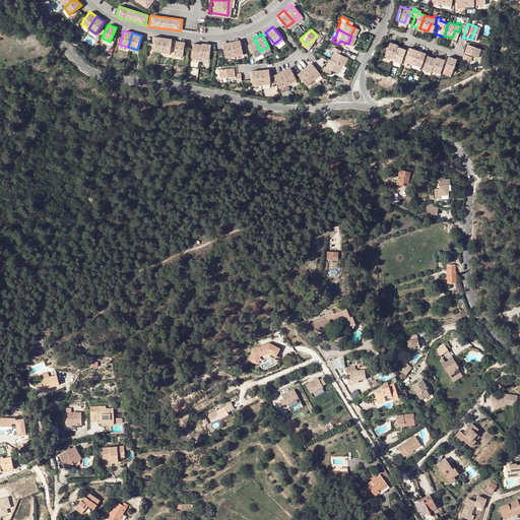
[(163,37),(153,36),(151,50),(160,51),(163,37)]
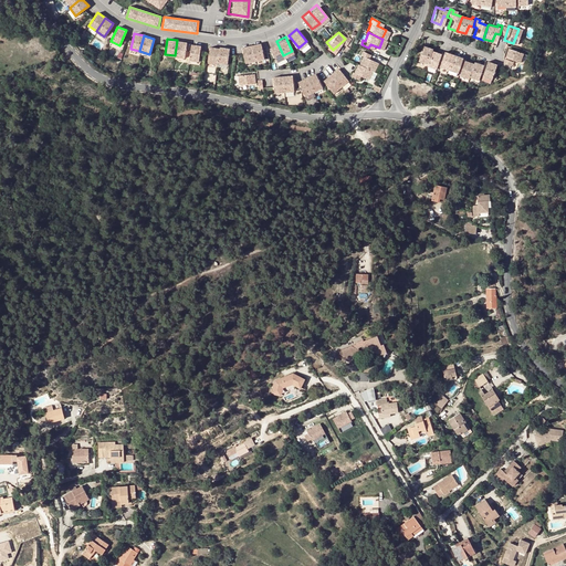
[(186,41),(177,40),(175,55),(184,58),(186,41)]
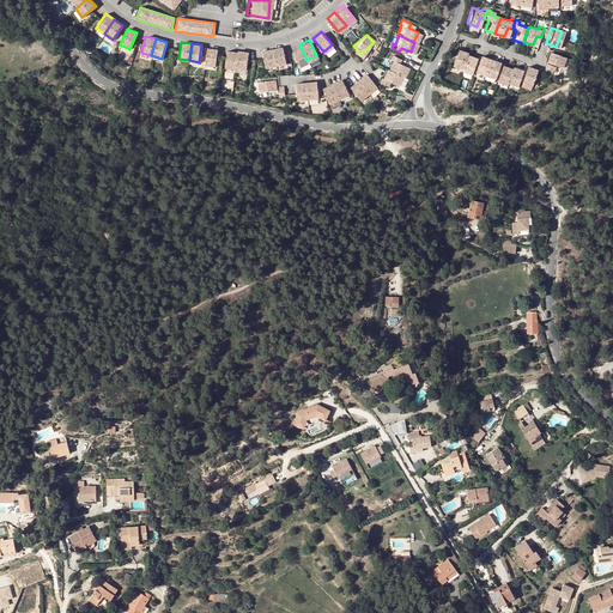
[(280,44),(269,47),(273,64),(284,61),(280,44)]
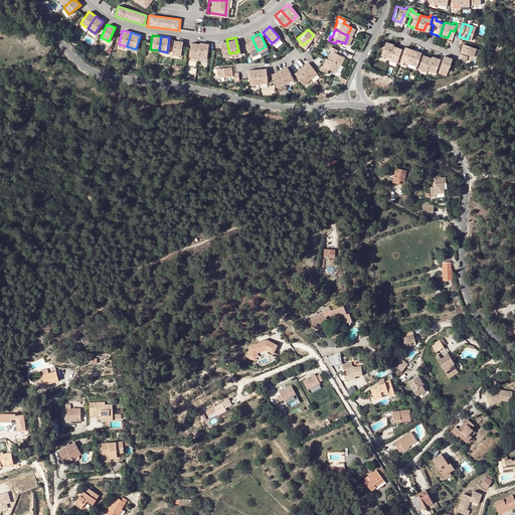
[(251,37),(243,41),(249,54),(258,50),(251,37)]
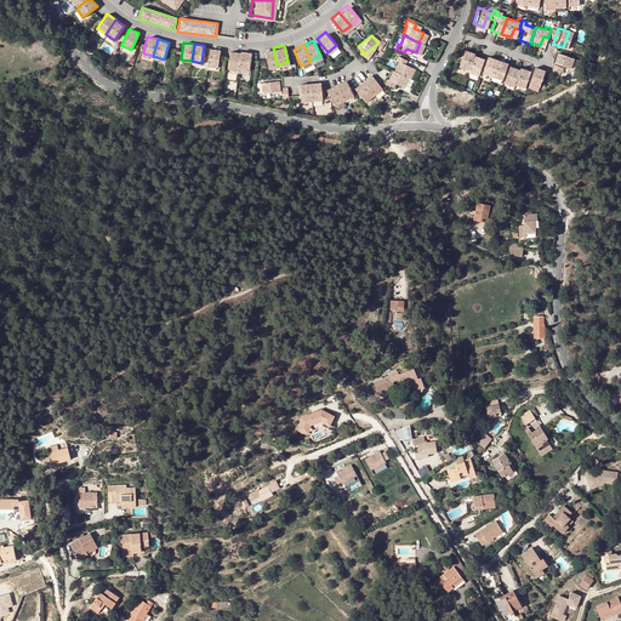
[(218,47),(209,46),(206,63),(216,64),(218,47)]
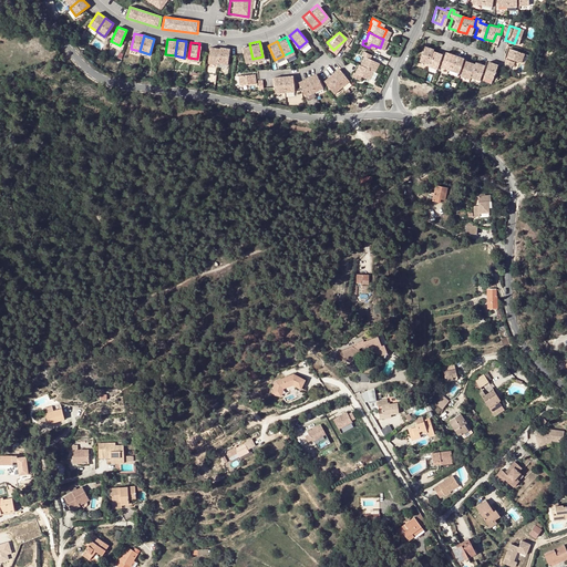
[(249,43),(240,45),(243,61),(253,59),(249,43)]
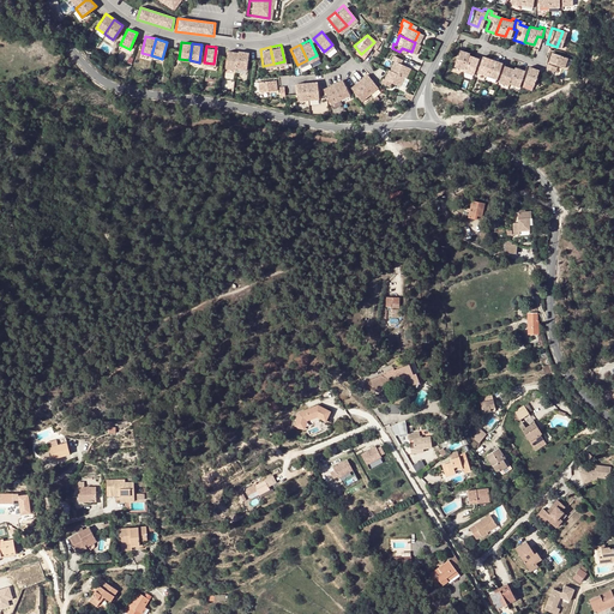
[(236,50),(227,48),(223,66),(234,67),(234,66),(236,50)]
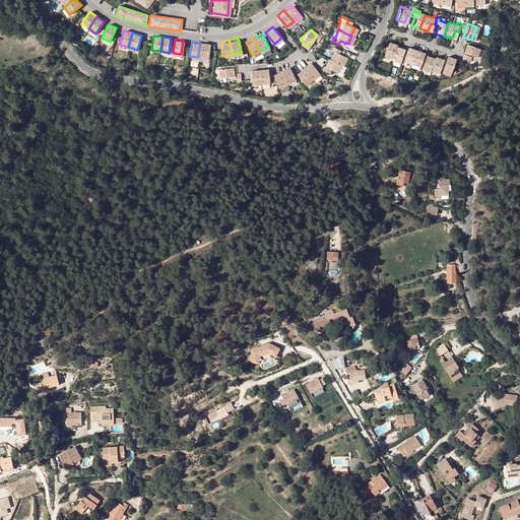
[(209,43),(200,41),(200,43),(198,56),(207,57),(209,43)]
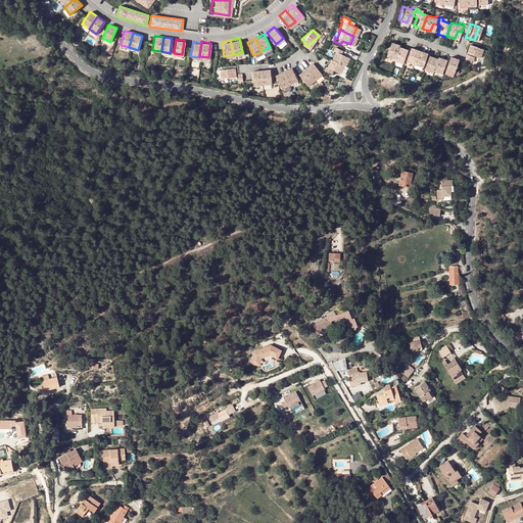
[(396,44),(387,41),(383,54),(391,57),(395,45),(396,44)]
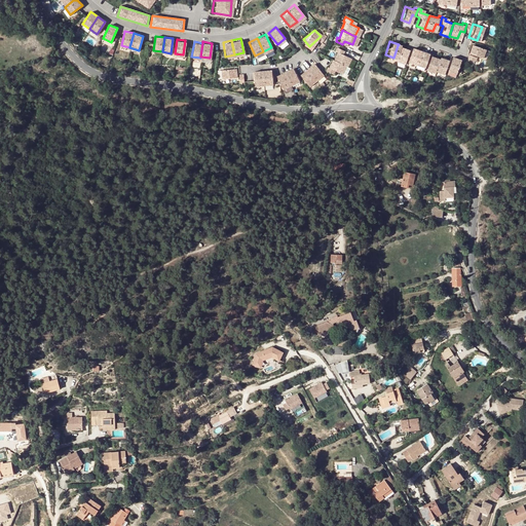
[(468,43),(465,51),(479,55),(482,47),(468,43)]
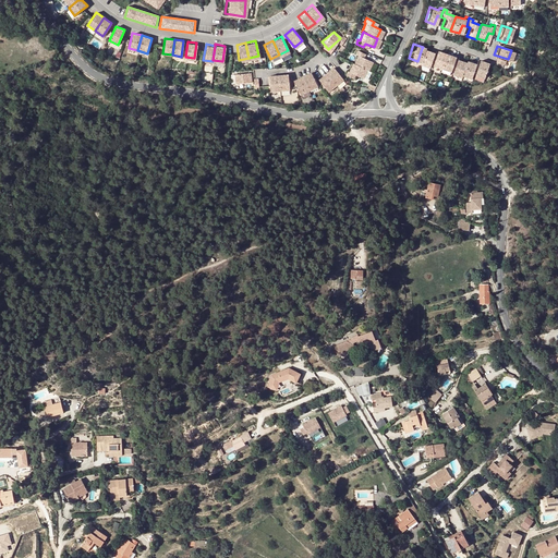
[(352,52),(354,53),(351,62),(364,68),(365,69),(370,60),(360,56),(362,51),(354,48),(352,52)]
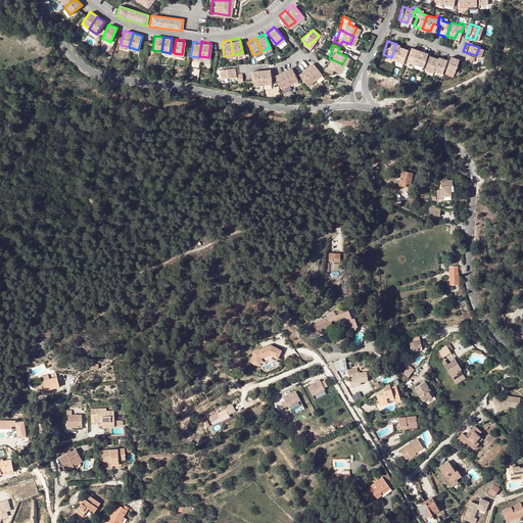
[(403,48),(395,45),(391,57),(391,58),(399,62),(403,48)]
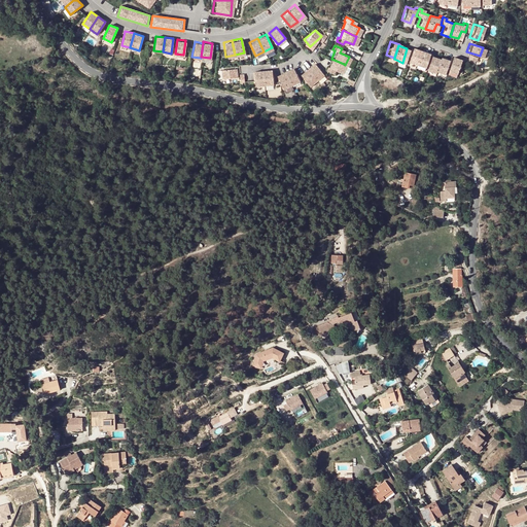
[(419,49),(411,46),(406,60),(414,63),(419,49)]
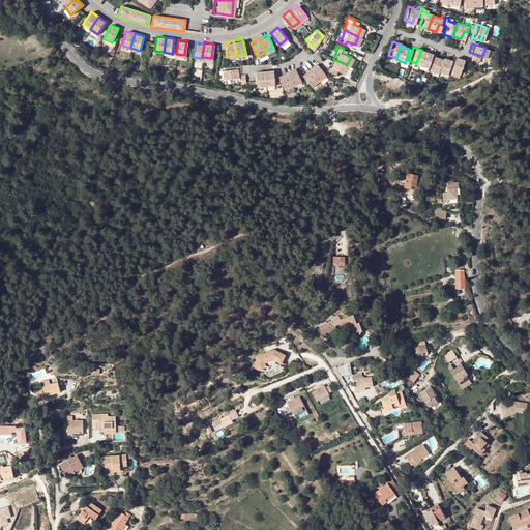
[(430,53),(421,50),(416,63),(424,66),(430,53)]
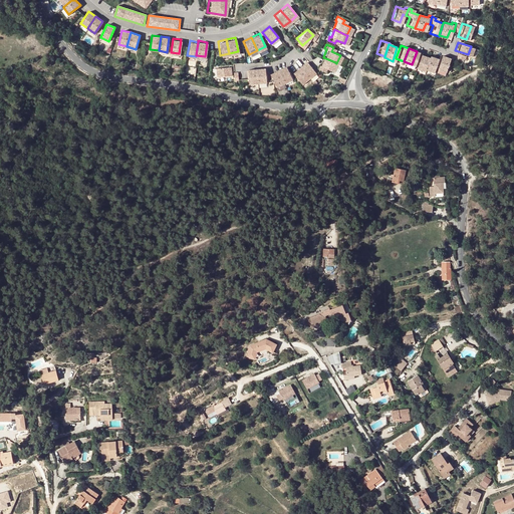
[(427,54),(419,51),(414,64),(423,67),(427,54)]
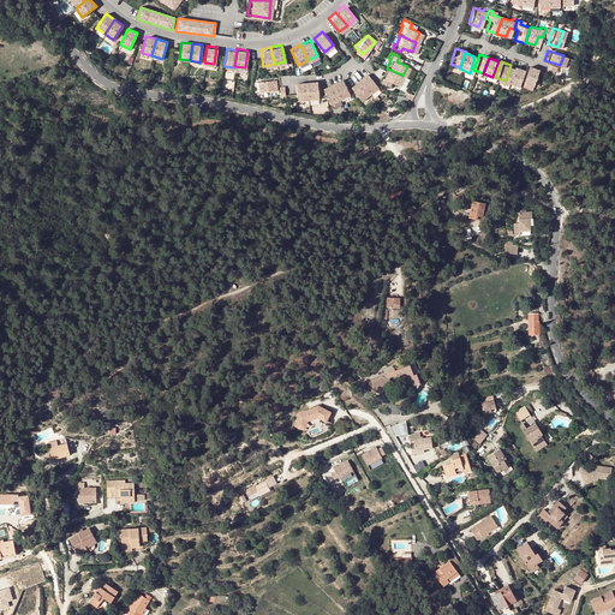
[(536,67),(525,64),(520,79),(530,83),(536,67)]
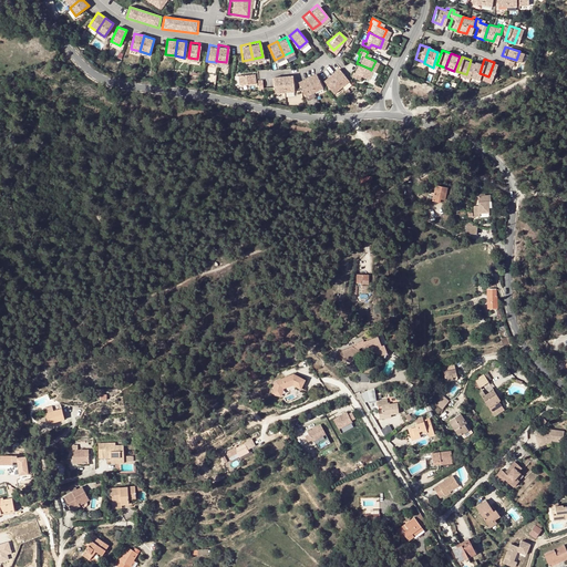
[(481,63),(471,60),(466,74),(475,78),(481,63)]
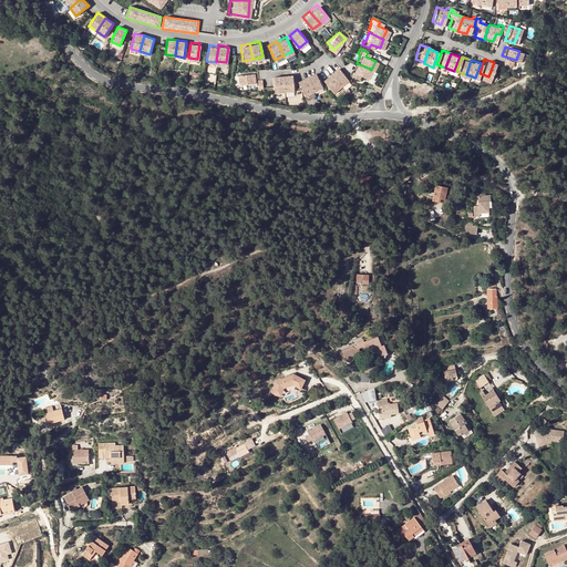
[(354,62),(351,71),(349,70),(348,74),(356,78),(357,74),(366,78),(370,69),(357,63),(354,62)]
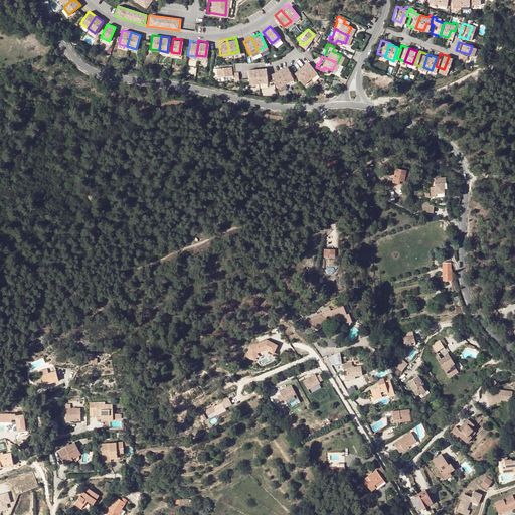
[(306,61),(299,66),(308,77),(315,72),(306,61)]
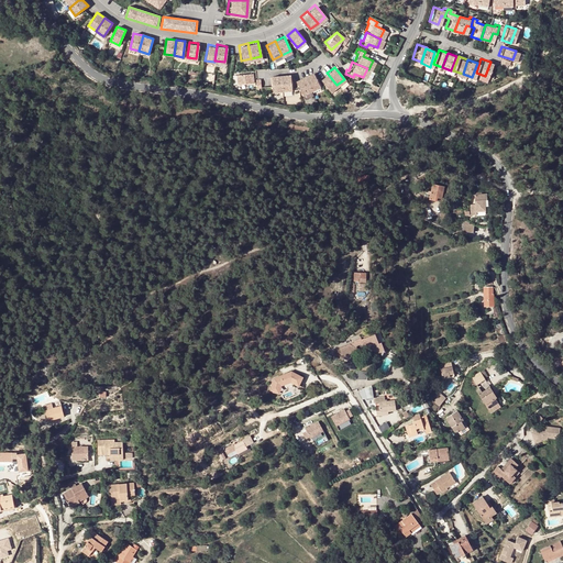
[(251,72),(235,73),(236,83),(252,81),(251,72)]
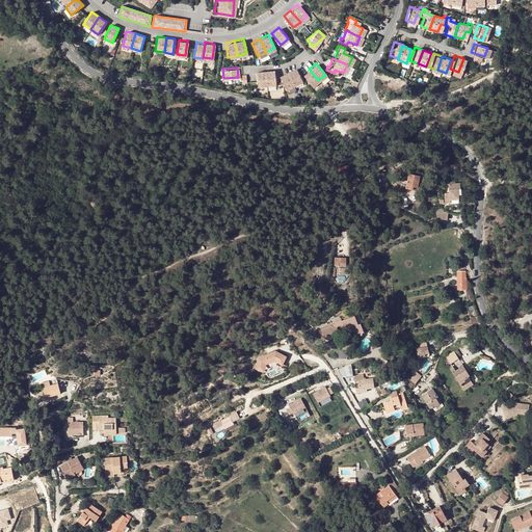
[(295,68),(287,72),(293,85),(301,81),(295,68)]
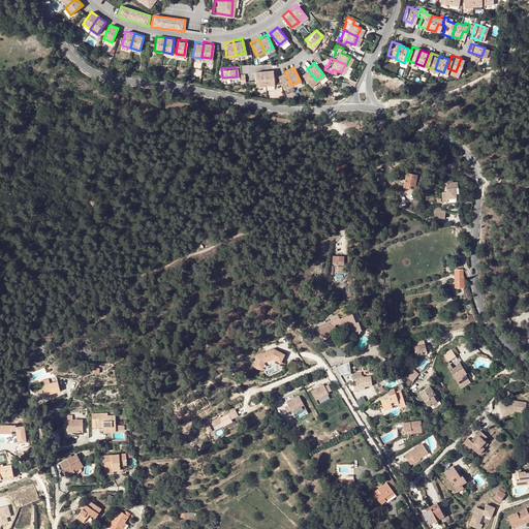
[(271,68),(261,69),(263,85),(273,84),(271,68)]
